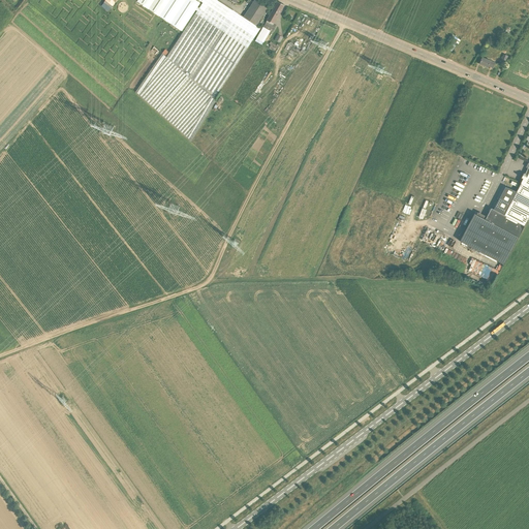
[(137,93),(191,142),(216,100),(214,99),(260,30),(260,29),(256,26),(269,8),(255,0),(254,0),(244,18),(217,0),(198,0),(204,3),(199,8),(197,11),(167,58),(163,54),(136,92),(137,93)]
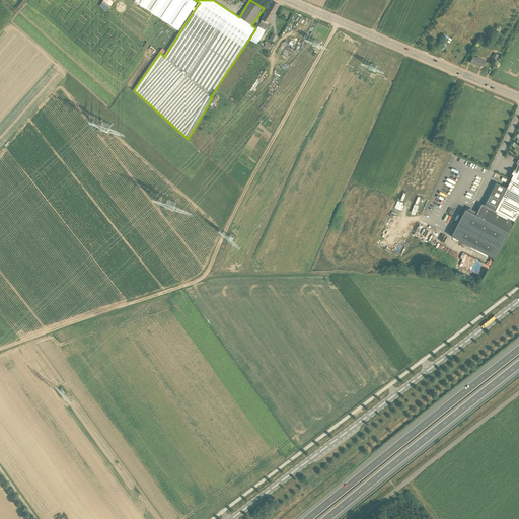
[(198,3),(193,0),(136,0),(135,1),(178,30),(193,9),(194,11),(196,8),(195,7),(198,3)]
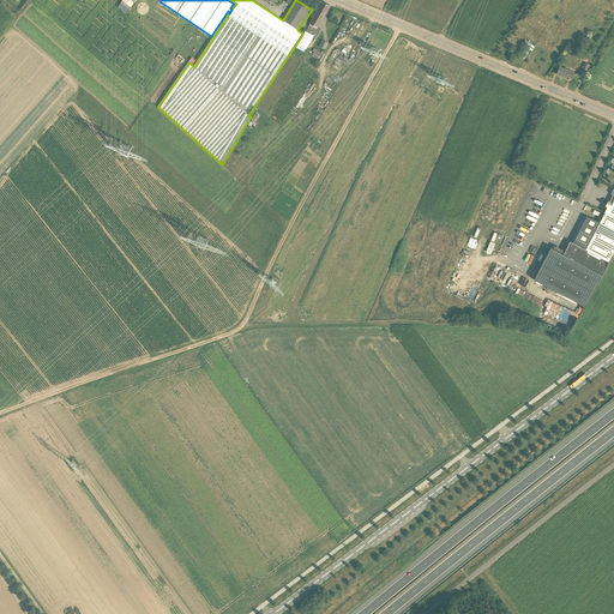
[(306,31),(317,37),(321,30),(318,28),(330,6),(331,6),(323,2),(306,31)]
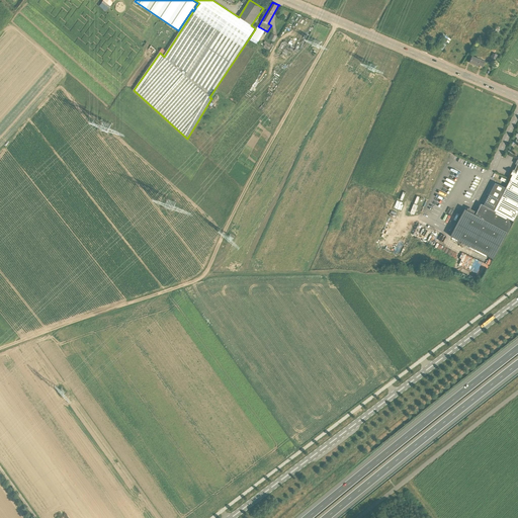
[(271,32),(268,38),(274,41),(277,36),(271,32)]
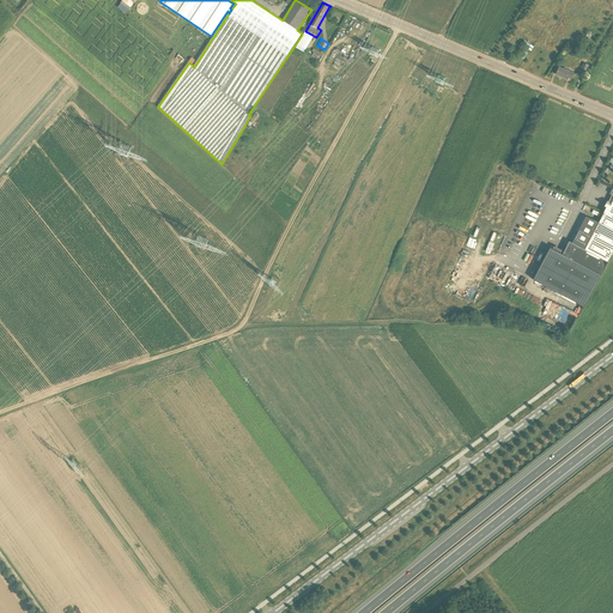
[(525,60),(532,46),(522,41),(519,47),(523,49),(519,58),(525,60)]
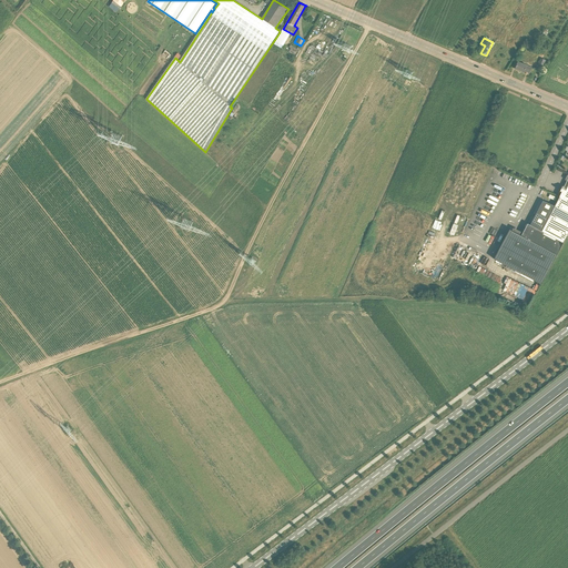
[(533,68),(527,66),(518,62),(515,69),(525,72),(525,71),(530,73),(533,68)]
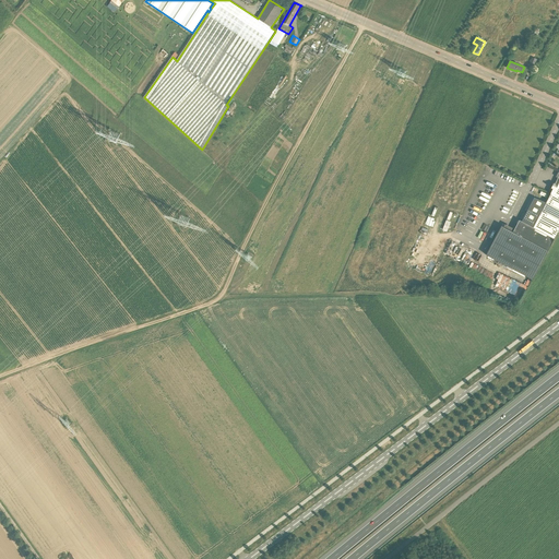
[(555,238),(558,230),(558,175),(556,183),(554,182),(551,188),(552,189),(550,193),(551,193),(533,227),(520,219),(513,232),(502,226),(487,254),(533,280),(555,238)]
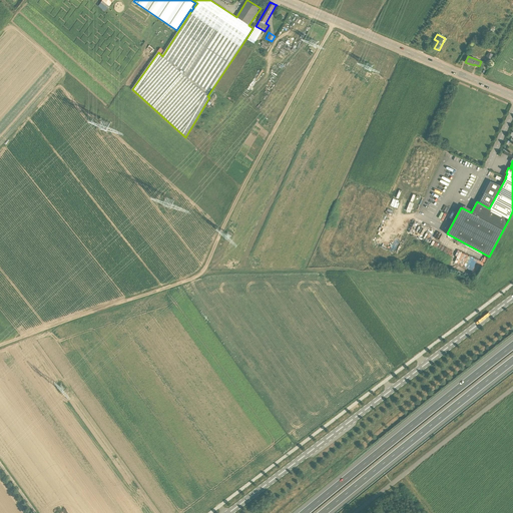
[(411,193),(406,211),(411,212),(413,202),(412,202),(415,194),(411,193)]
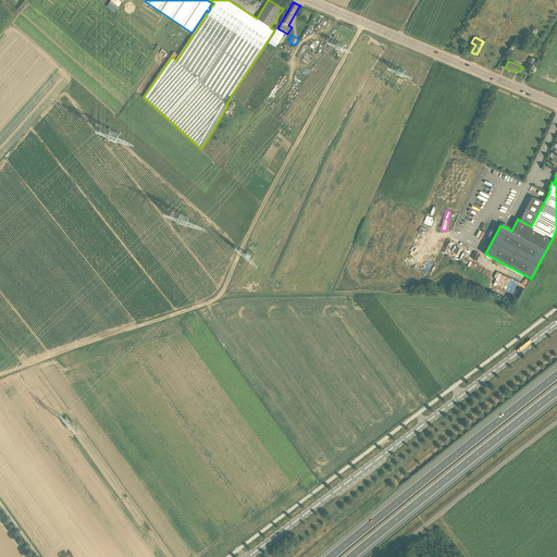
[(469,261),(467,267),(487,277),(491,272),(469,261)]
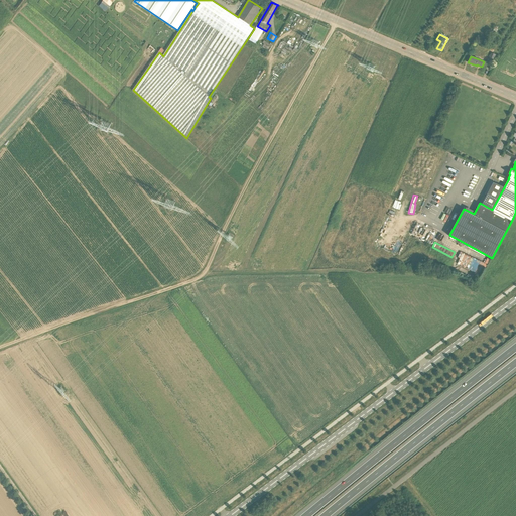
[(484,261),(459,252),(455,263),(480,272),(484,261)]
